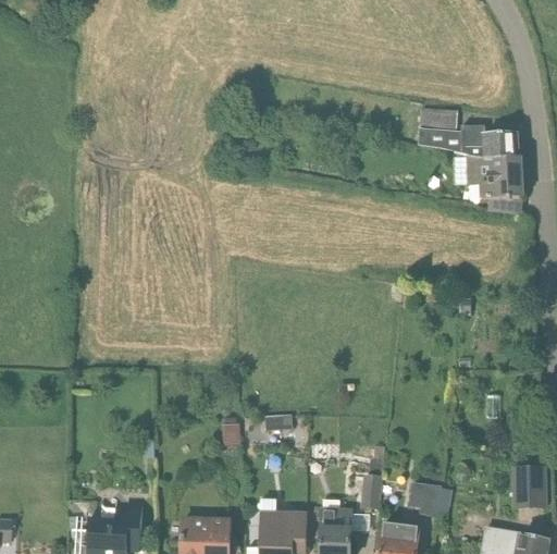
[(493,158),(519,157),(518,133),(485,134),(485,125),(460,125),(461,131),(456,130),(458,109),(421,107),(419,127),(420,127),(418,144),(438,147),(462,152),(462,154),(465,154),(483,157),(483,158),(493,158)]
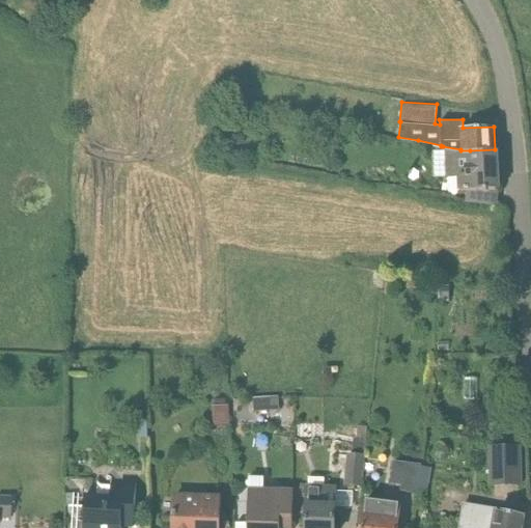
[(238,113),(227,113),(227,124),(238,124),(238,113)]
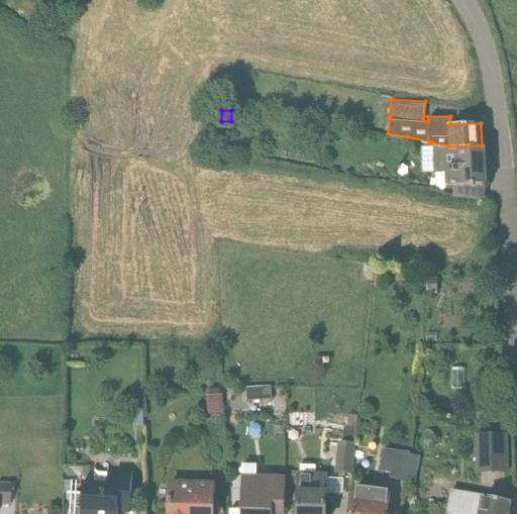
[(446,185),(462,184),(461,196),(484,199),(484,183),(482,145),(457,146),(448,146),(448,145),(431,142),(433,171),(445,170),(446,185)]
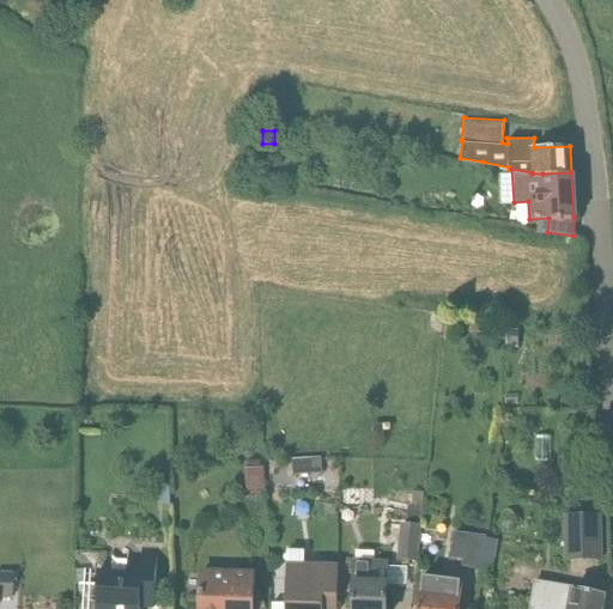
[(505,343),(520,343),(520,327),(507,327),(505,343)]
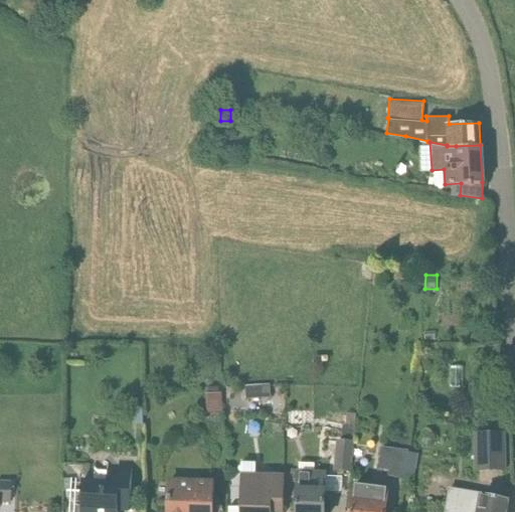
[(269,398),(269,385),(243,385),(244,398),(269,398)]
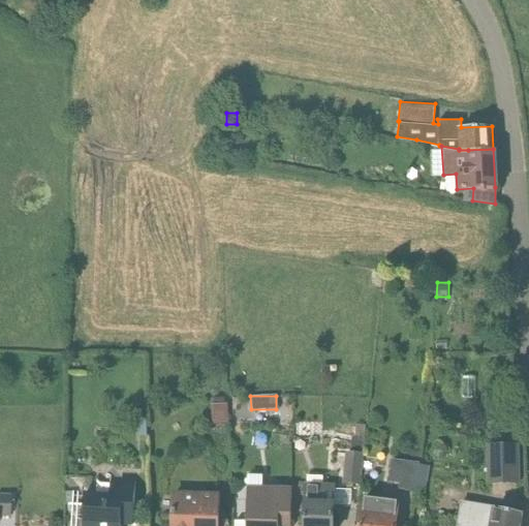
[(228,421),(227,401),(211,402),(212,423),(228,421)]
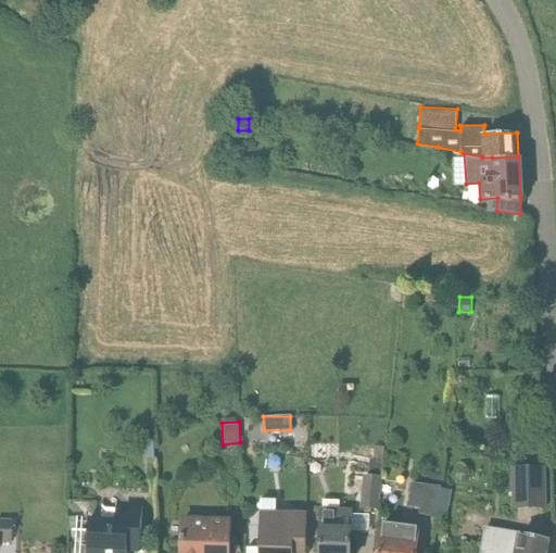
[(369,455),(367,473),(363,473),(358,506),(378,507),(381,475),(382,456),(369,455)]
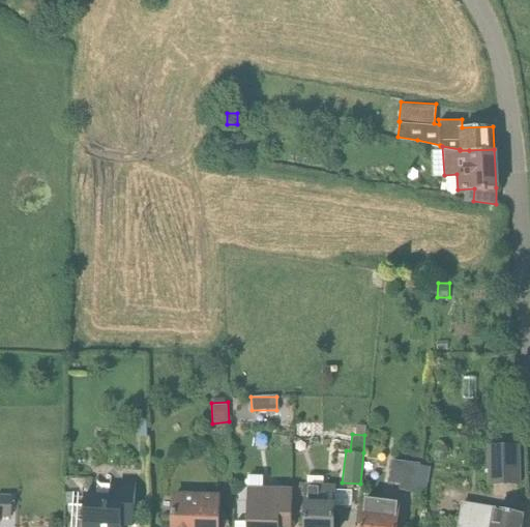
[(447,446),(437,442),(433,454),(442,457),(447,446)]
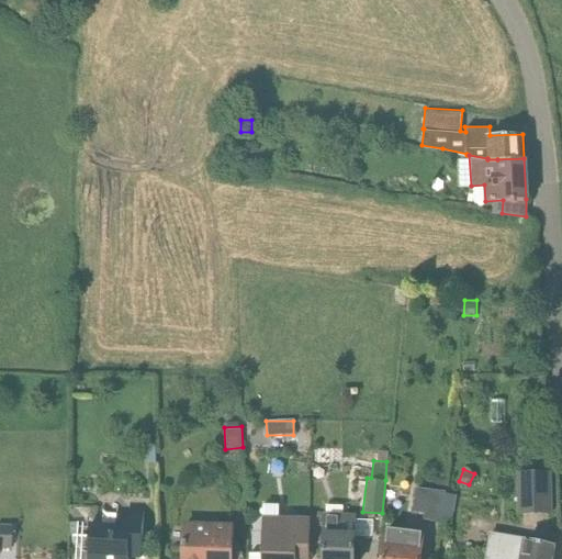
[(550,471),(519,472),(520,512),(551,511),(550,471)]
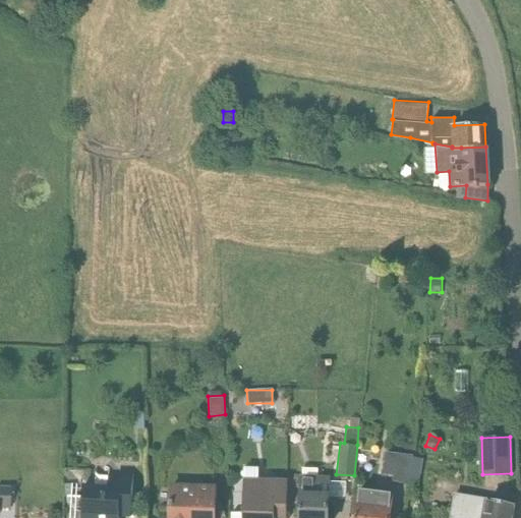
[(408,481),(413,454),(386,450),(383,473),(393,473),(393,479),(408,481)]
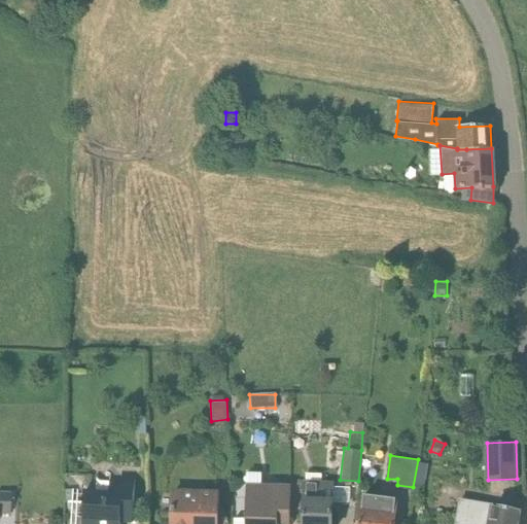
[(81,523),(119,523),(120,521),(132,521),(135,472),(121,470),(120,480),(109,480),(97,479),(96,488),(84,487),(81,523)]
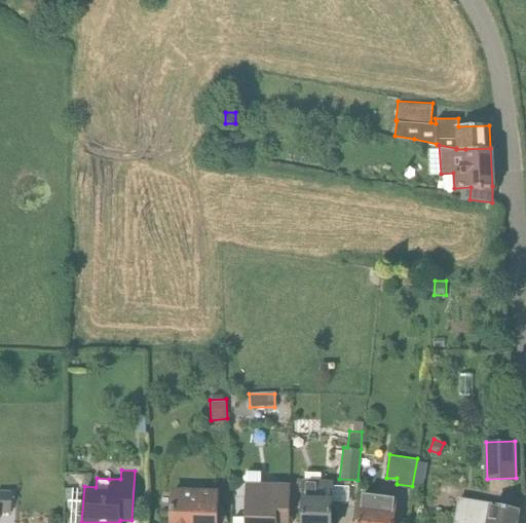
[(246,481),(246,514),(245,522),(289,522),(291,483),(267,482),(267,478),(261,478),(261,471),(247,470),(246,481)]
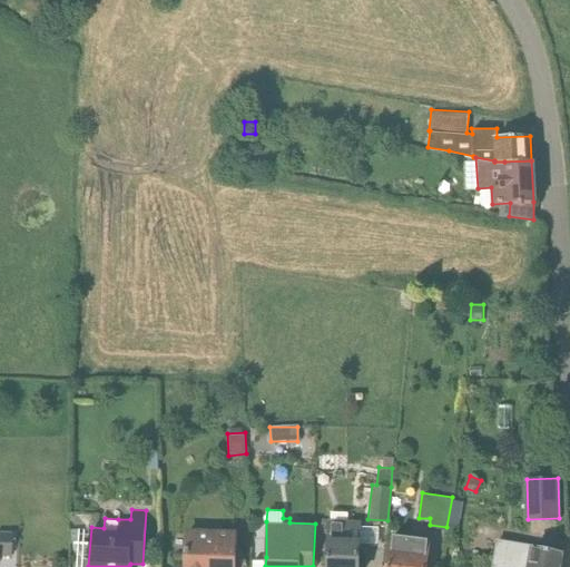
[(330,538),(328,551),(327,566),(357,566),(360,543),(361,525),(361,519),(347,519),(347,511),(331,510),(331,519),(330,538)]
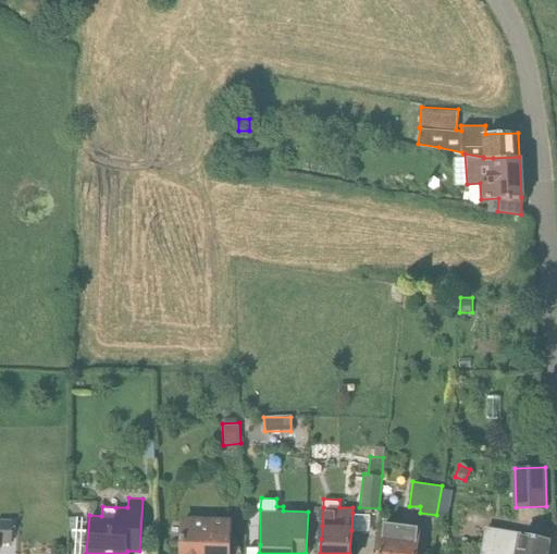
[(0,542),(10,542),(10,517),(0,517),(0,542)]
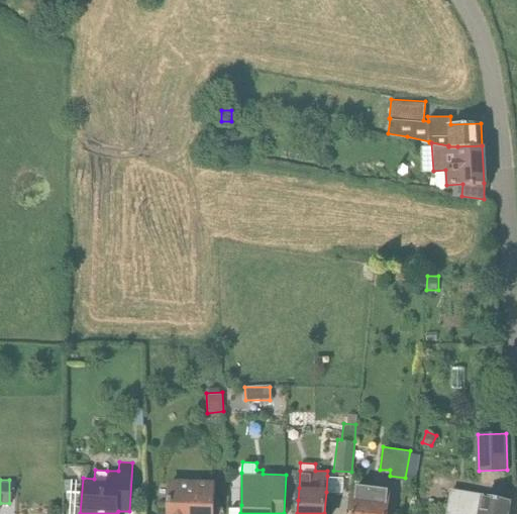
[(170,480),(169,503),(168,513),(212,513),(214,481),(170,480)]
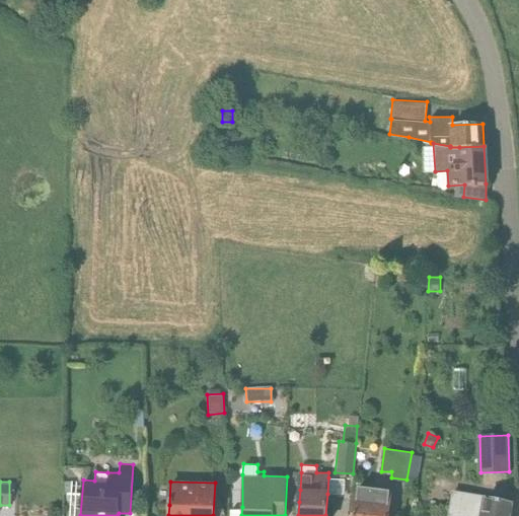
[(357,488),(355,508),(354,515),(387,515),(390,492),(357,488)]
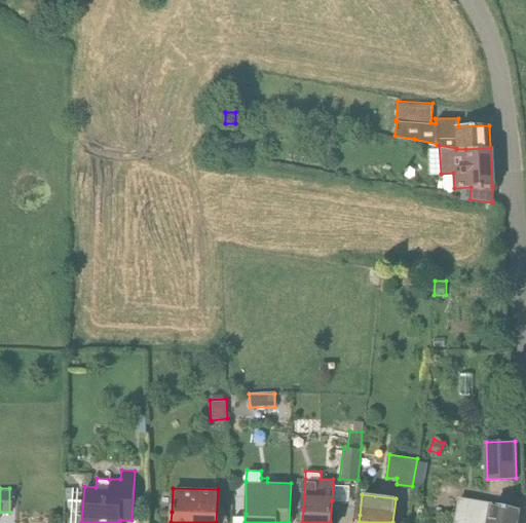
[(517,522),(520,510),(489,505),(470,499),(464,522),(517,522)]
